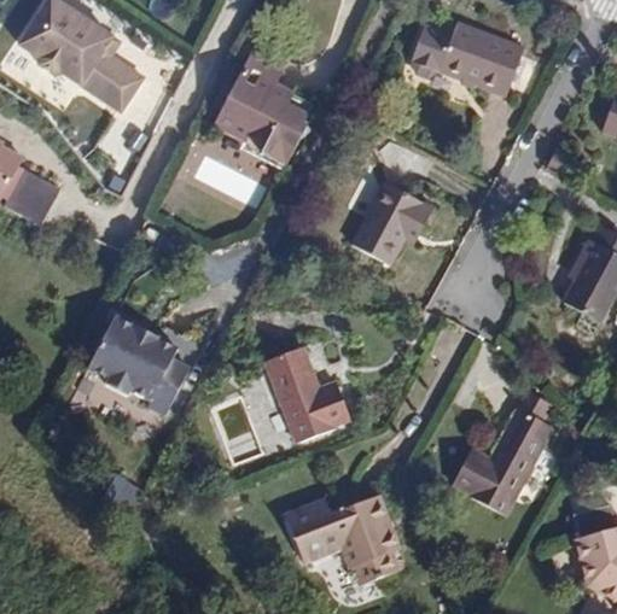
[(112,34),(62,0),(47,0),(21,41),(38,53),(39,62),(54,71),(63,69),(120,109),(143,75),(110,53),(103,47),(112,34)]
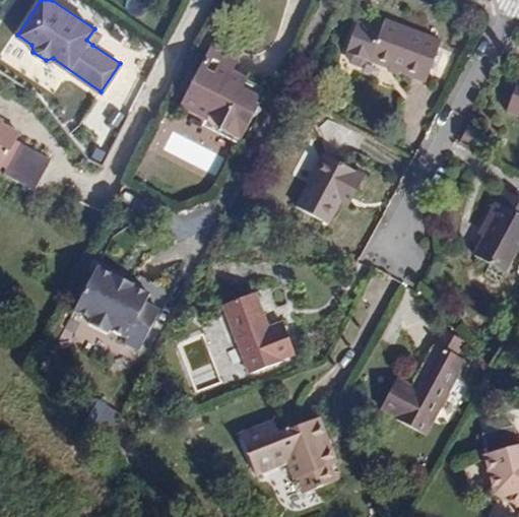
[(381,28),(384,18),(371,13),(368,23),(381,28)]
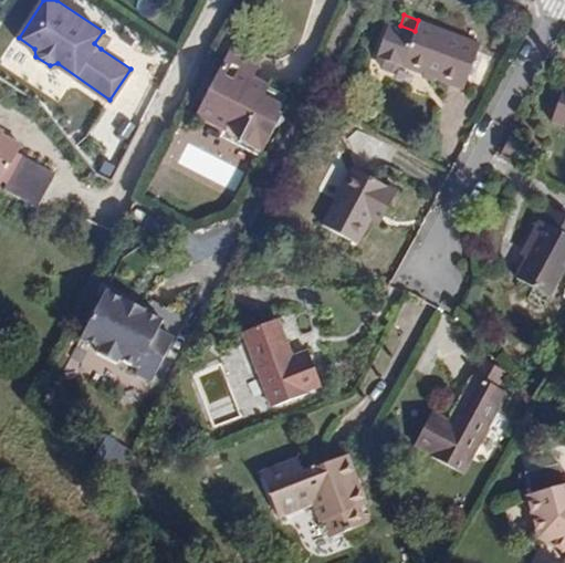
[(463,86),(479,42),(418,20),(415,31),(400,25),(391,22),(379,54),(382,55),(383,64),(393,69),(403,63),(463,86)]
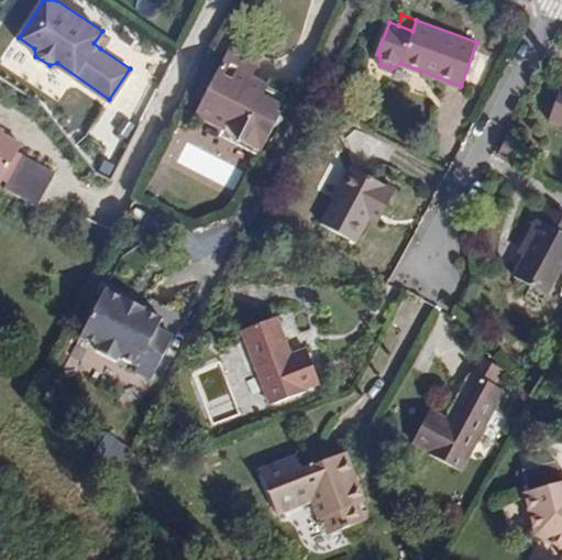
[(102,31),(94,43),(100,48),(109,35),(102,31)]
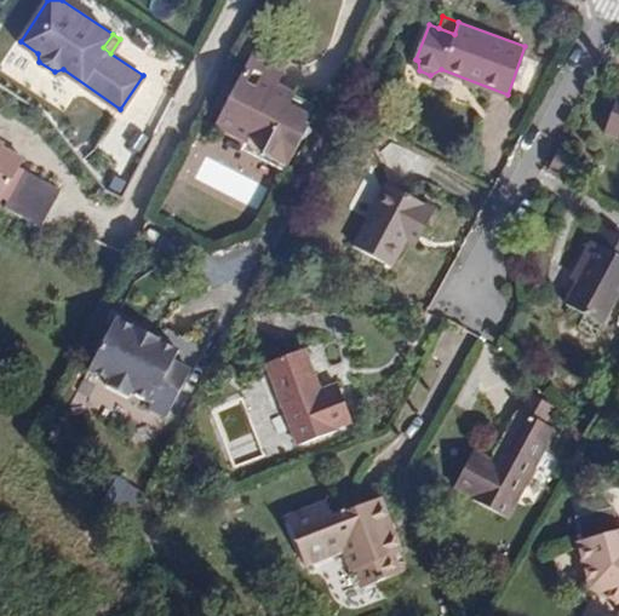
[(304,121),(309,113),(290,102),(294,93),(275,82),(290,56),(259,40),(216,122),(261,147),(259,150),(282,162),(296,137),(308,131),(304,121)]
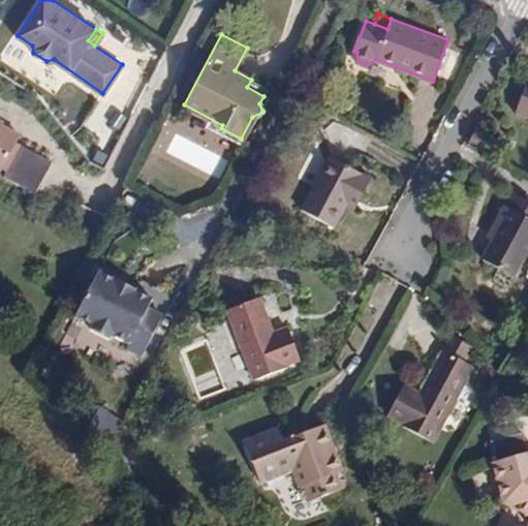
[(527,116),(527,78),(526,76),(514,111),(527,116)]
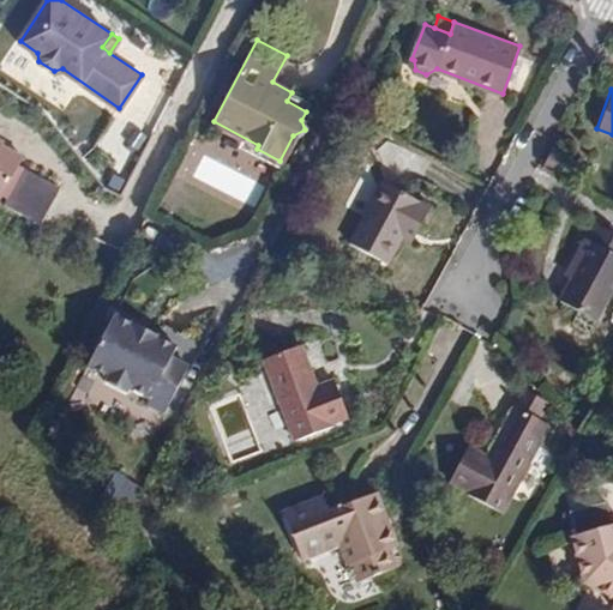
[(306,112),(311,102),(292,92),(287,101),(306,112)]
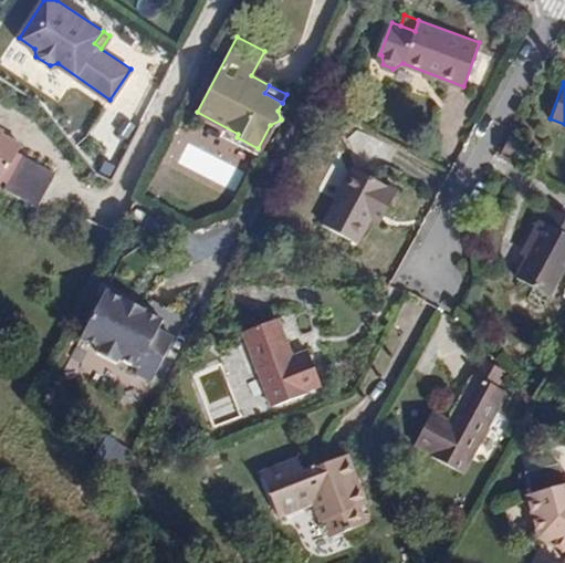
[(0,179),(20,143),(0,132),(0,179)]
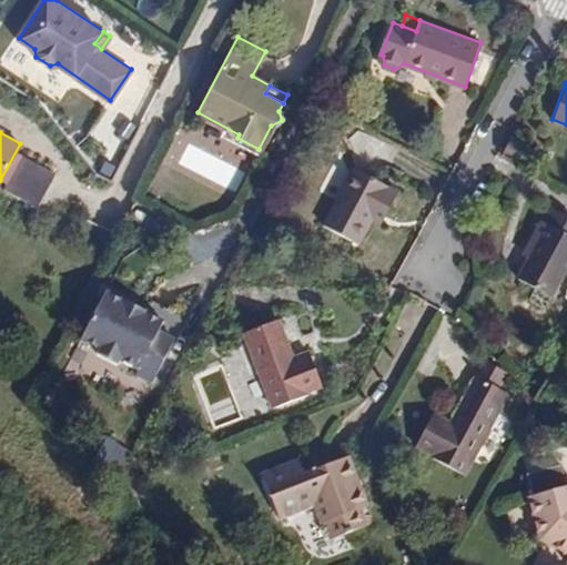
[(517,162),(526,145),(509,137),(500,153),(517,162)]
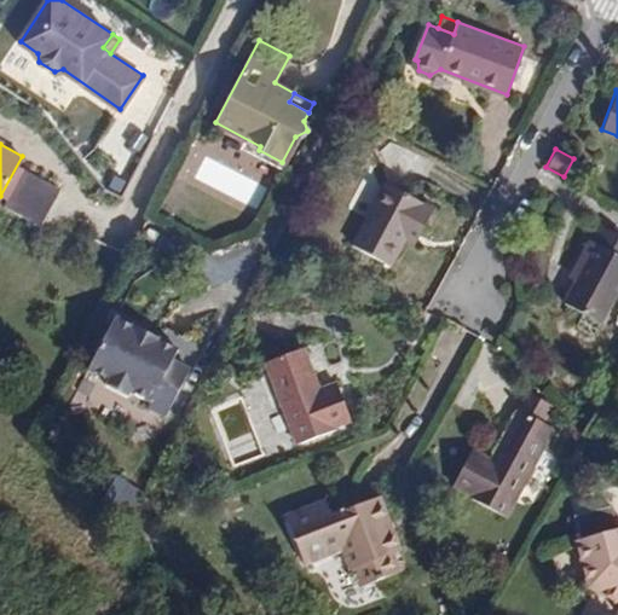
[(56,184),(23,167),(4,204),(36,221),(56,184)]
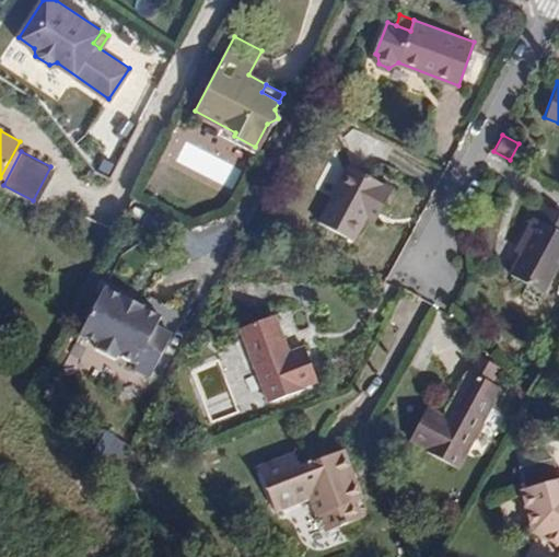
[(374,218),(391,187),(348,164),(318,220),(351,238),(364,212),(374,218)]
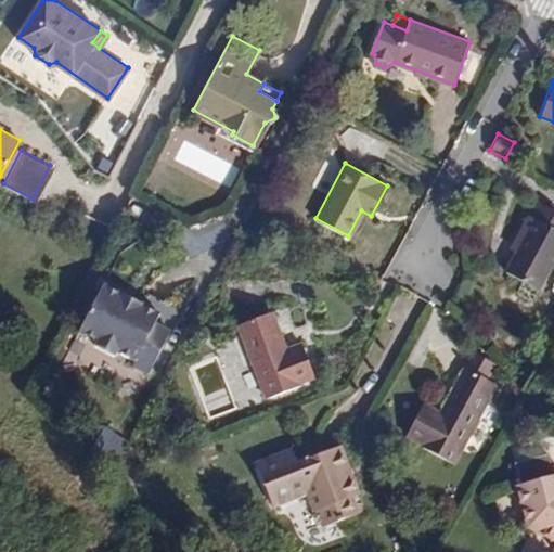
[(537,287),(553,255),(553,208),(541,202),(533,216),(529,214),(514,241),(519,245),(506,270),(537,287)]
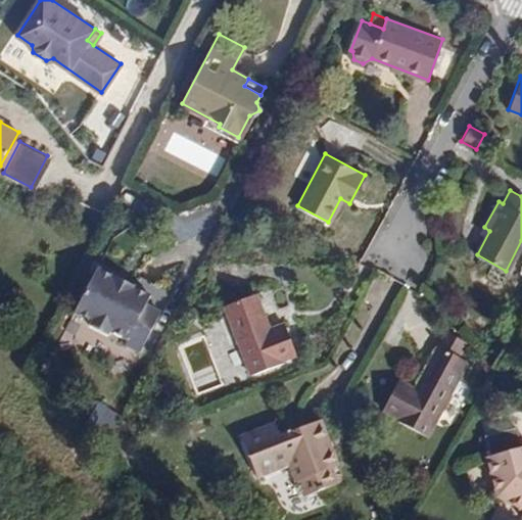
[(128,334),(146,299),(150,291),(132,281),(130,286),(113,277),(115,273),(97,264),(75,306),(91,316),(89,320),(107,330),(110,326),(128,334)]
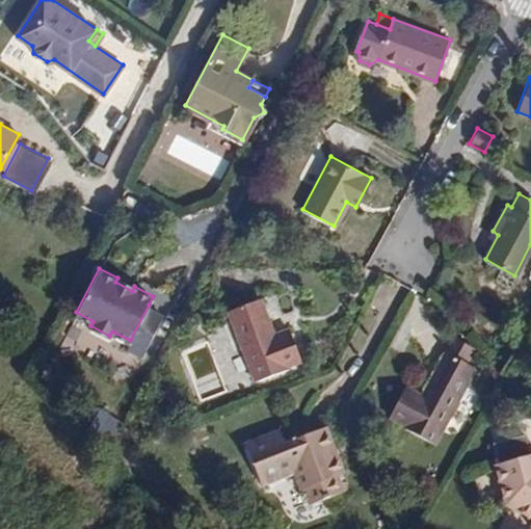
[(135,284),(118,275),(117,278),(115,282),(132,291),(134,286),(135,284)]
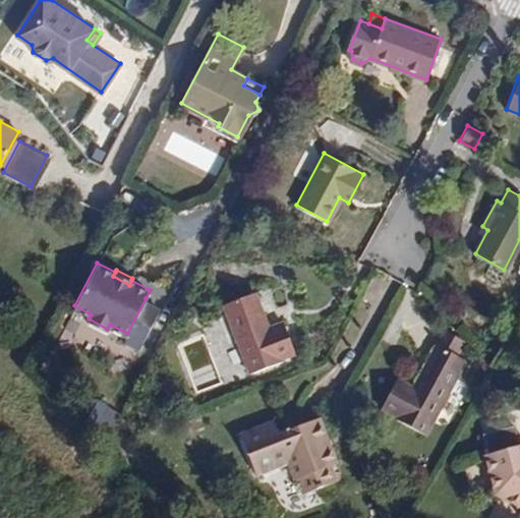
[(295,352),(284,321),(268,327),(254,292),(224,303),(249,372),(281,361),(280,357),(295,352)]
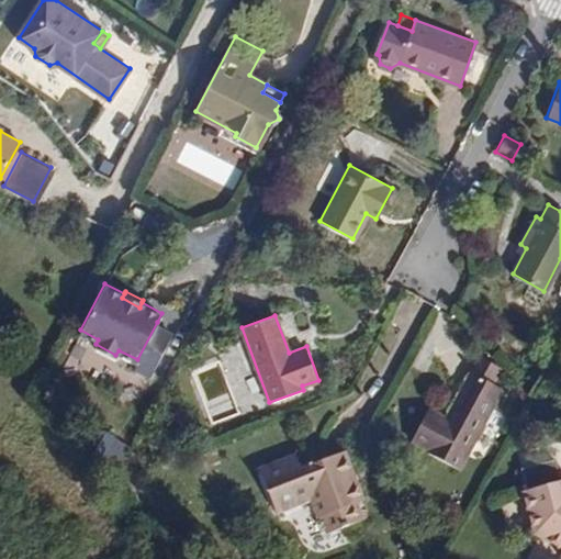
[(150,372),(171,330),(157,322),(137,359),(135,364),(150,372)]
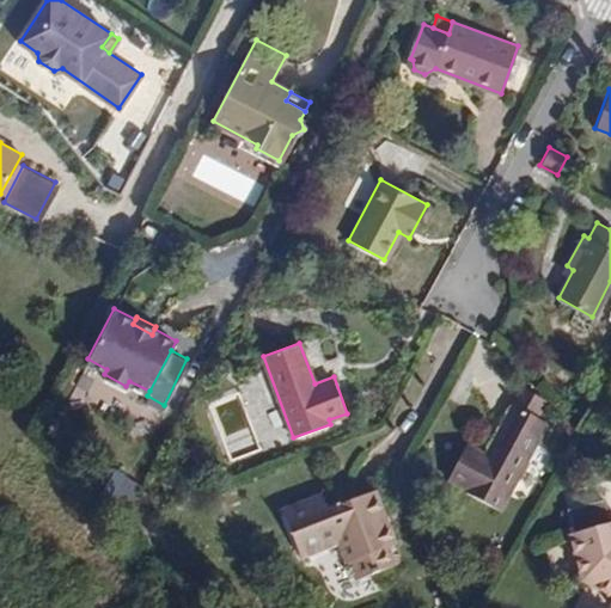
[(538,417),(547,400),(523,387),(513,404),(538,417)]
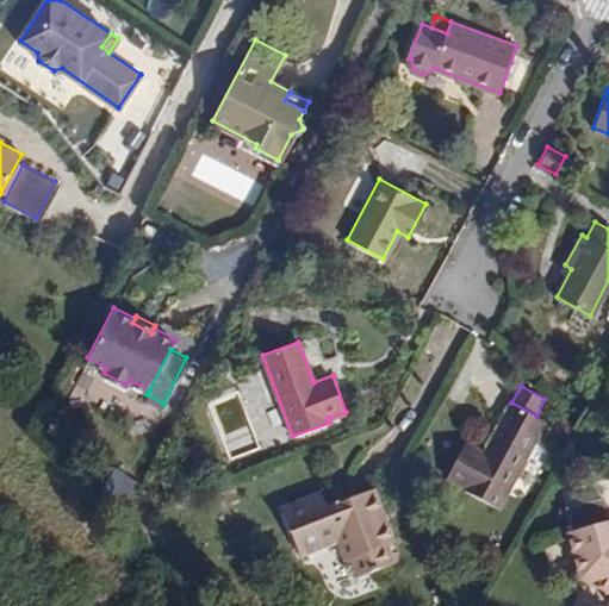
[(496,507),(545,420),(536,416),(511,403),(484,453),(465,442),(446,475),(466,486),(464,489),(496,507)]
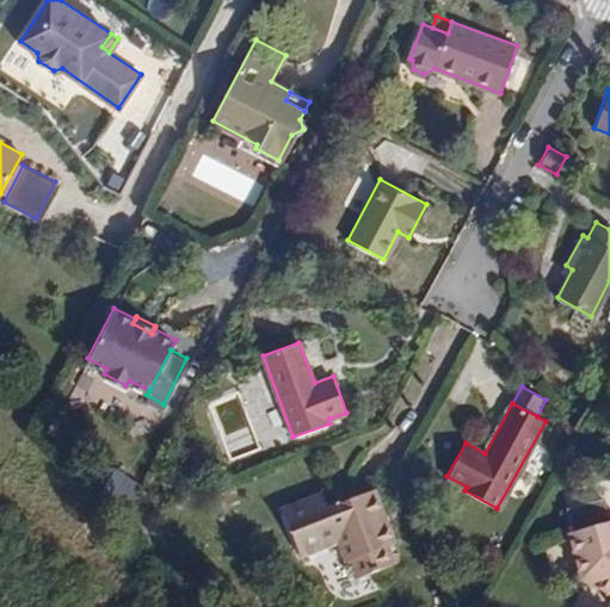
[(130,482),(147,458),(122,441),(106,466),(130,482)]
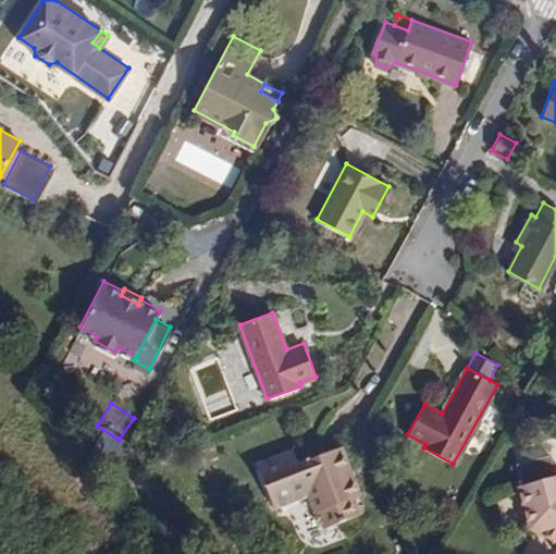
[(359,494),(341,445),(296,463),(314,512),(318,511),(324,527),(359,513),(354,496),(359,494)]
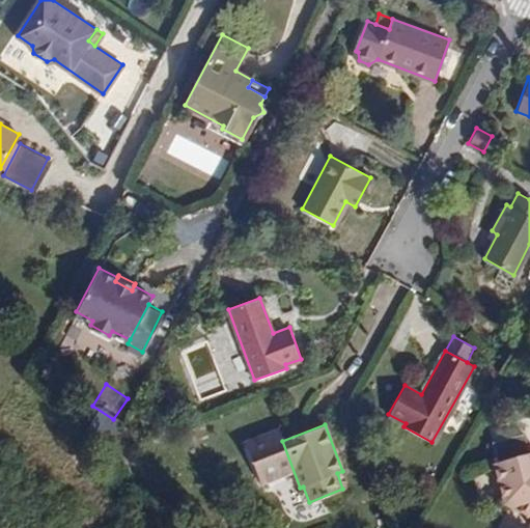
[(529,527),(529,455),(492,466),(500,506),(529,522),(525,527),(529,527)]
